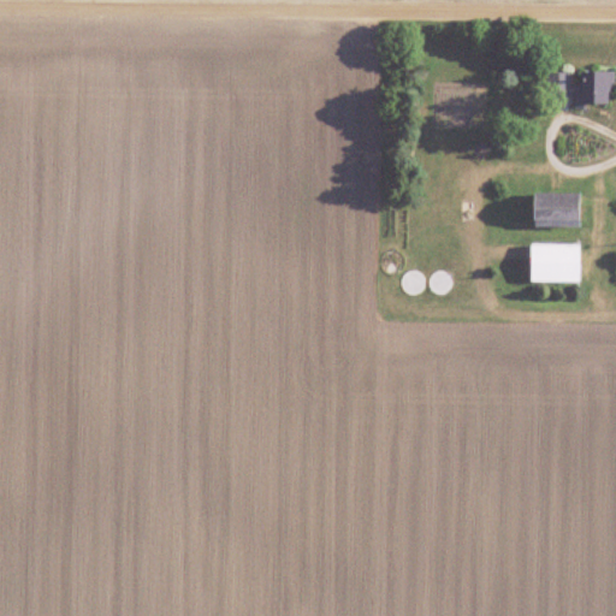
[(579,105),(611,105),(611,71),(579,71),(579,105)]
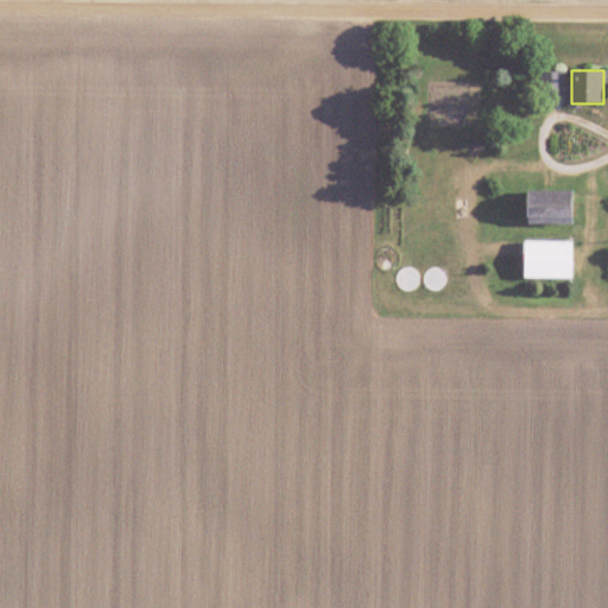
[(539,111),(562,109),(562,73),(539,74),(539,111)]
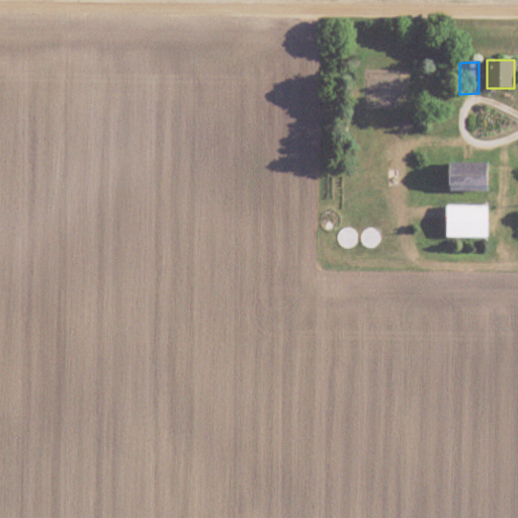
[(448,191),(487,191),(487,163),(448,163),(448,191)]
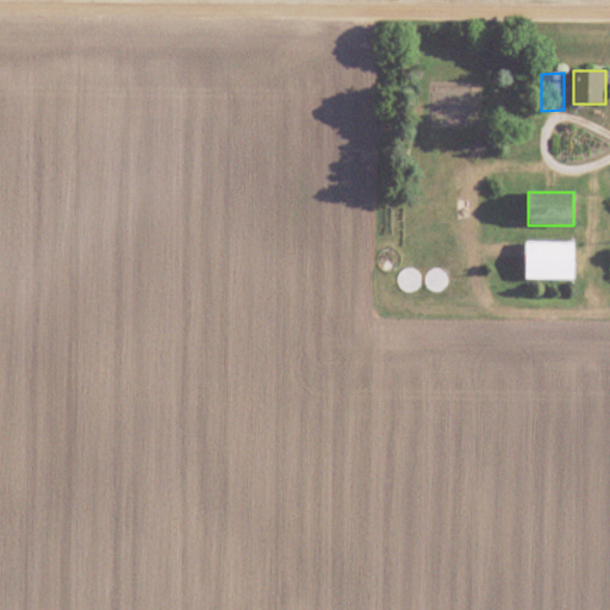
[(573,243),(526,242),(524,280),(573,280),(573,243)]
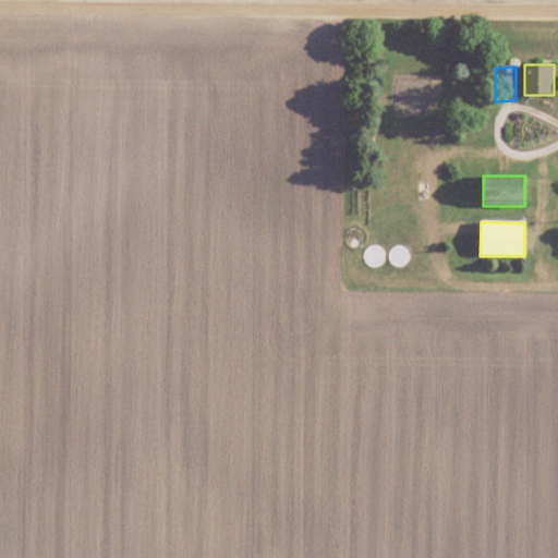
[(398,268),(410,256),(397,244),(386,256),(398,268)]
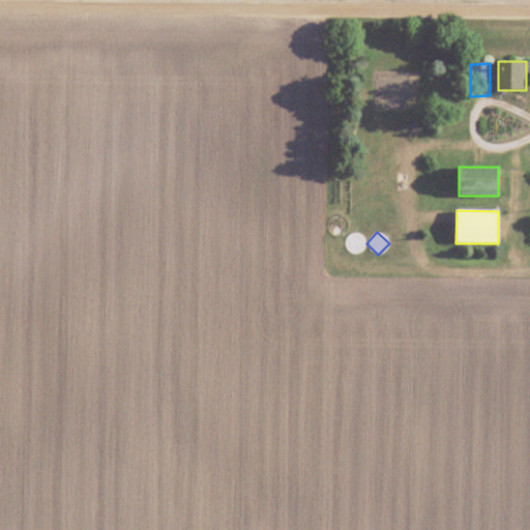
[(354,256),(365,247),(354,233),(343,241),(354,256)]
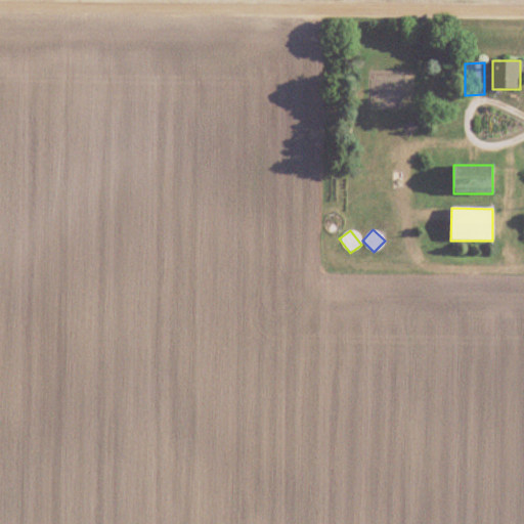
All buildings are outlined.
